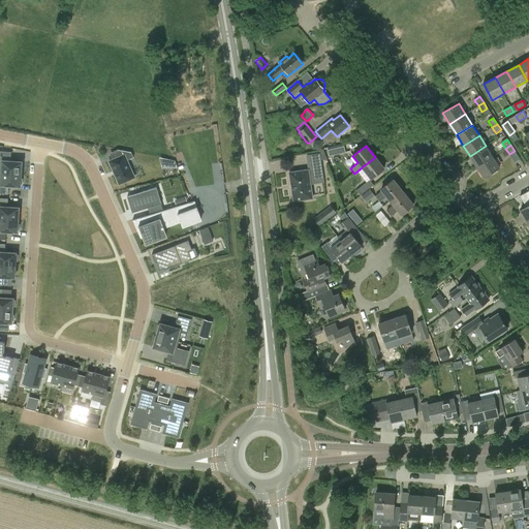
[(470,156),(477,166),(493,156),(486,146),(470,156)]
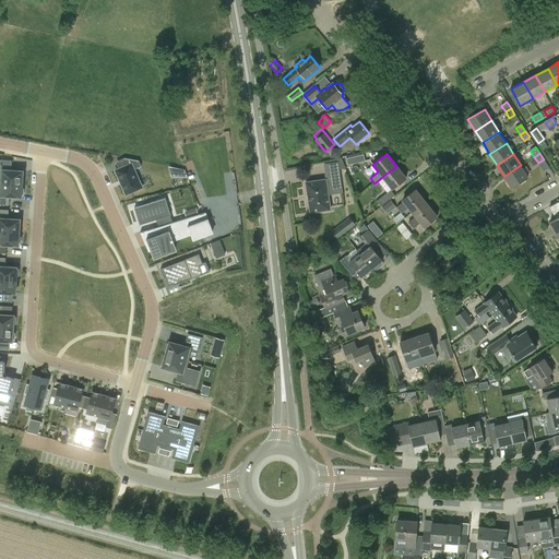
[(346,158),(347,164),(365,161),(364,155),(346,158)]
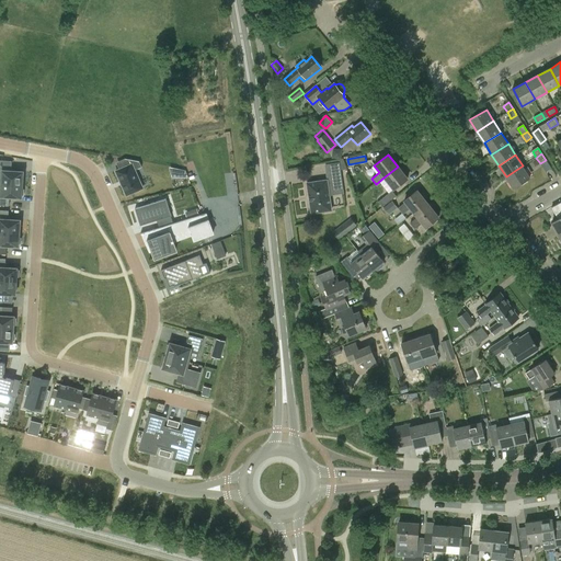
[(0,183),(22,185),(23,172),(11,171),(11,161),(0,160),(0,183)]
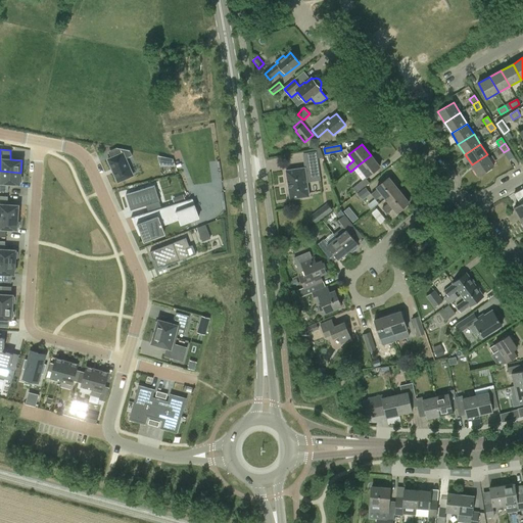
[(123,153),(111,158),(108,159),(107,159),(108,160),(111,168),(111,169),(113,174),(114,174),(117,182),(117,183),(119,182),(133,176),(126,158),(132,156),(130,151),(121,149),(123,153)]
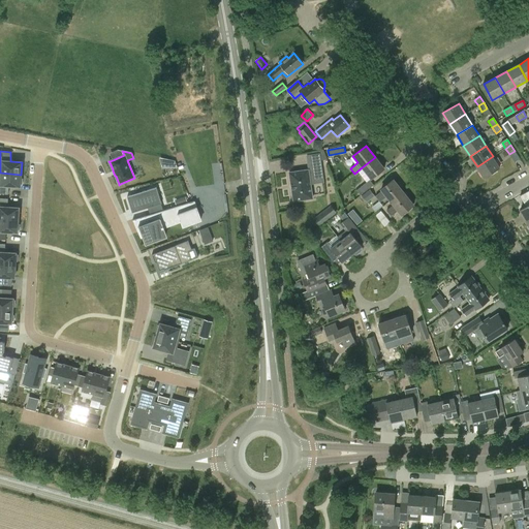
[(485,178),(500,167),(493,156),(477,166),(485,178)]
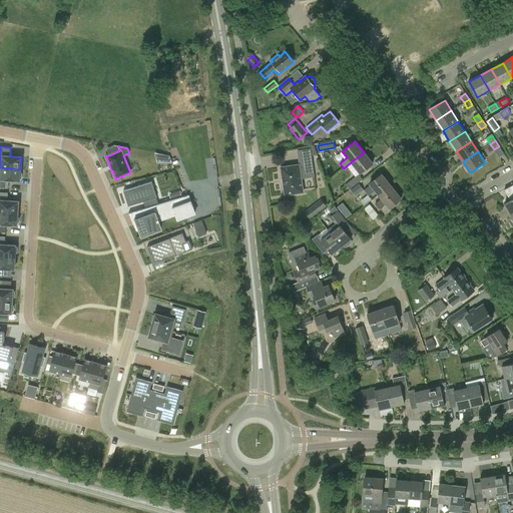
[(373,163),(364,152),(351,162),(360,173),(373,163)]
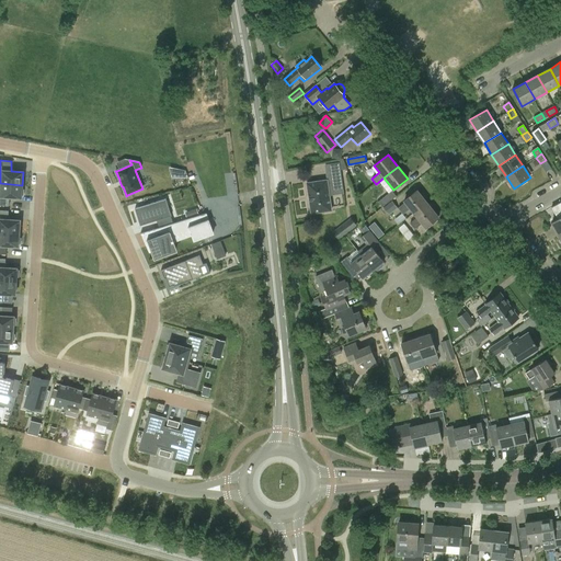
[(185,171),(170,168),(172,176),(187,178),(185,171)]
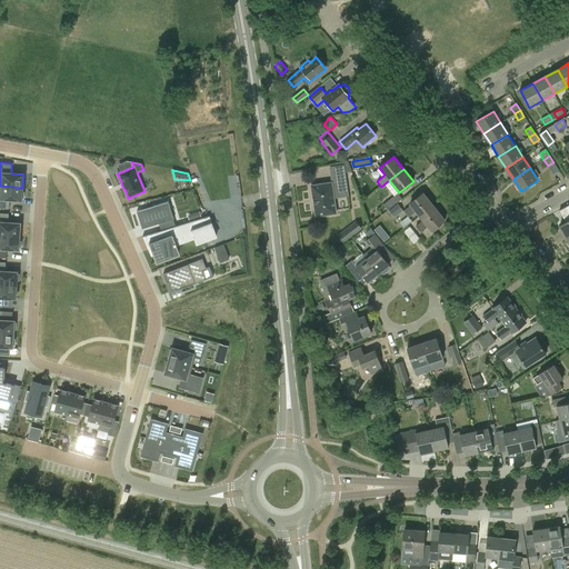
[(335,192),(347,190),(346,181),(332,183),(331,182),(311,186),(312,198),(313,205),(316,217),(337,213),(333,193),(335,192)]
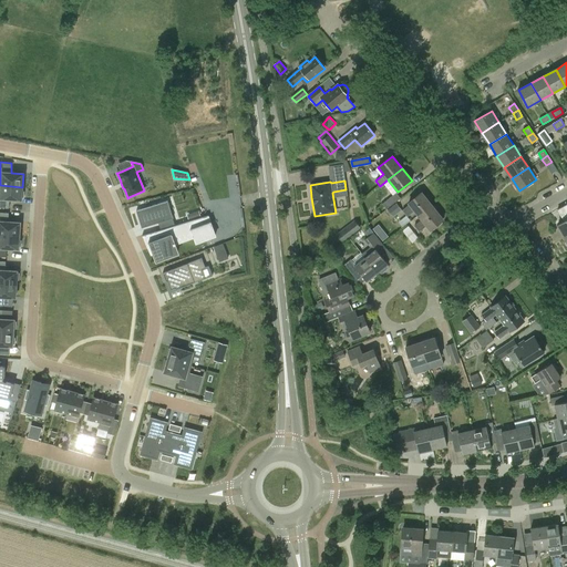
[(22,187),(0,185),(0,207),(9,208),(9,199),(21,200),(21,198),(23,198),(24,192),(22,192),(22,187)]
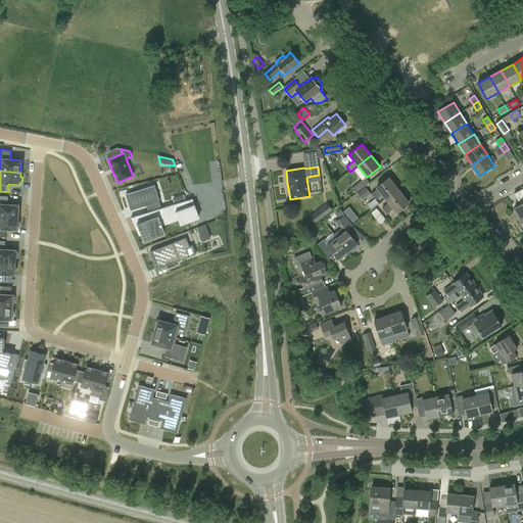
[(357,193),(369,183),(366,178),(352,188),(357,193)]
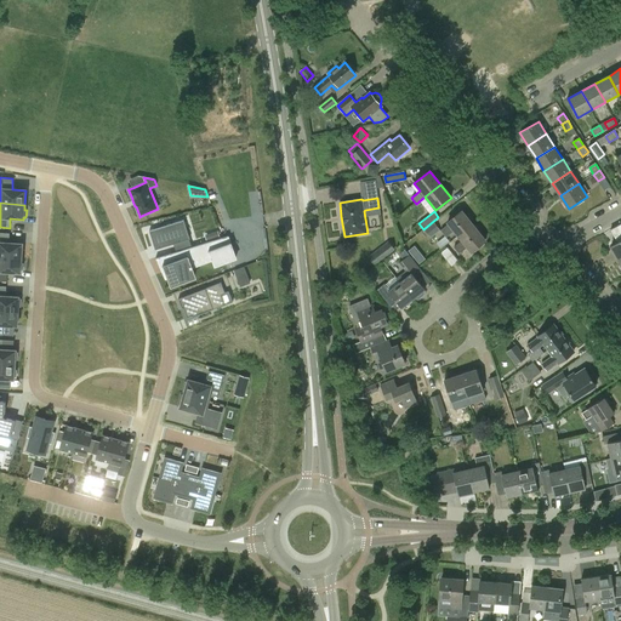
[(455,231),(459,235),(472,224),(471,222),(472,221),(467,214),(463,215),(461,211),(448,222),(449,224),(442,231),(446,237),(455,231)]
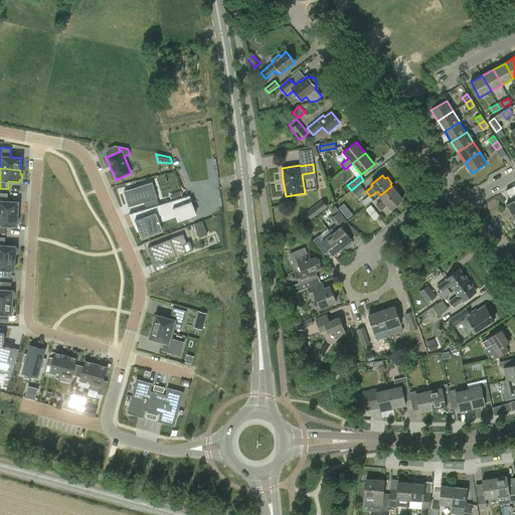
[(361,183),(365,189),(369,186),(365,180),(361,183)]
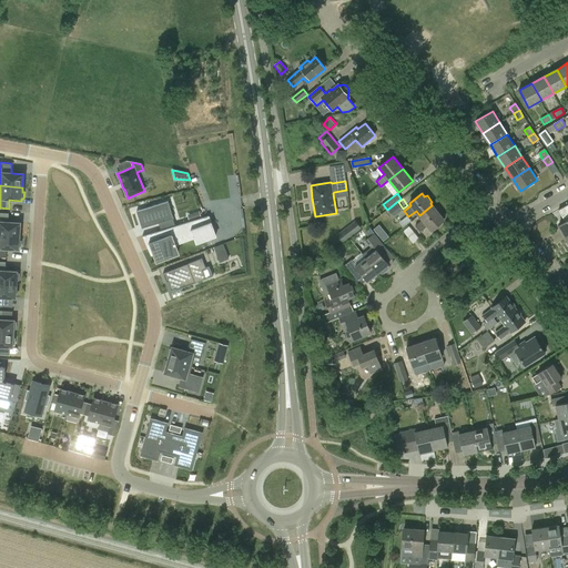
[(137,211),(142,229),(159,223),(161,230),(175,225),(173,219),(168,201),(137,211)]
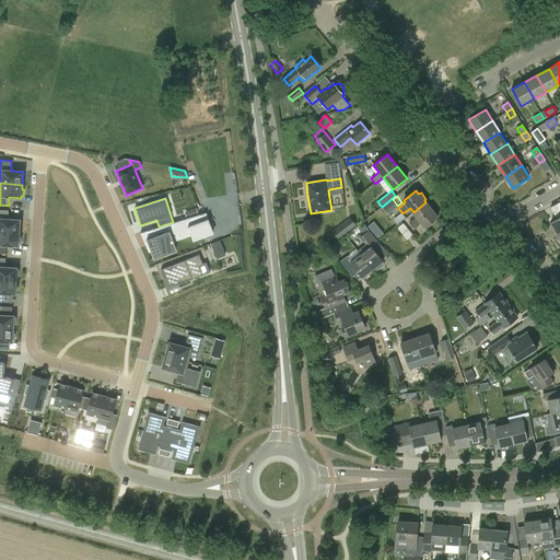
[(388,213),(396,207),(392,200),(383,207),(388,213)]
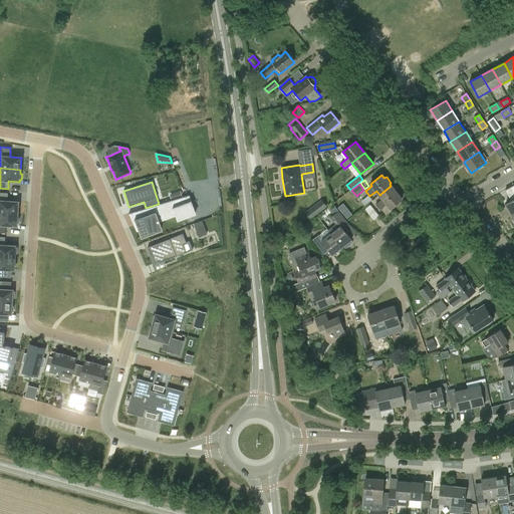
[(391,209),(402,200),(391,186),(379,195),(382,199),(376,205),(380,210),(388,205),(391,209)]
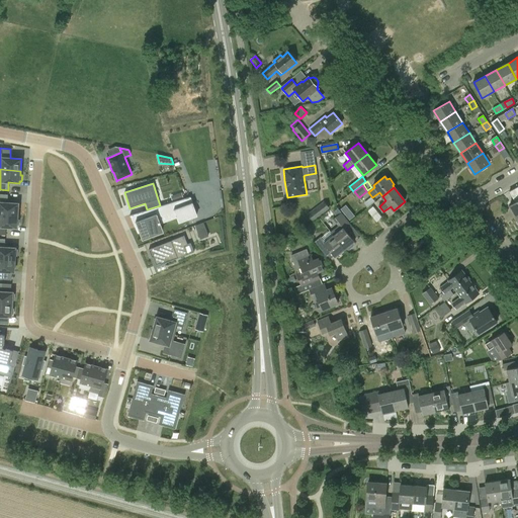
[(0,193),(0,213),(17,216),(18,203),(7,202),(8,194),(0,193)]
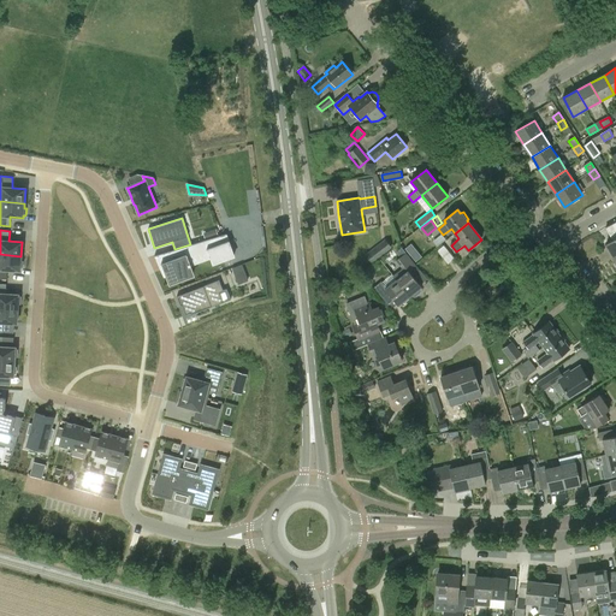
[(190,246),(175,249),(154,256),(167,253),(172,266),(165,270),(167,277),(170,284),(193,276),(190,267),(187,259),(208,250),(212,259),(213,264),(234,256),(229,242),(229,241),(227,241),(226,235),(226,234),(190,246)]
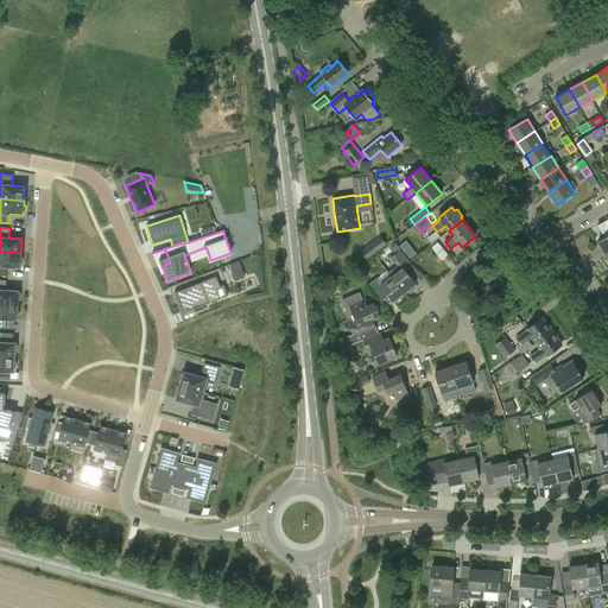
[(607,235),(597,242),(606,254),(607,253),(607,235)]
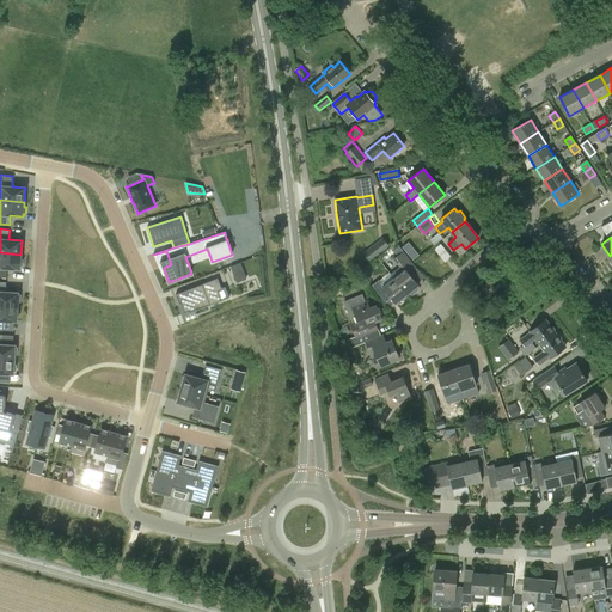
[(383,239),(363,254),(369,261),(387,246),(383,239)]
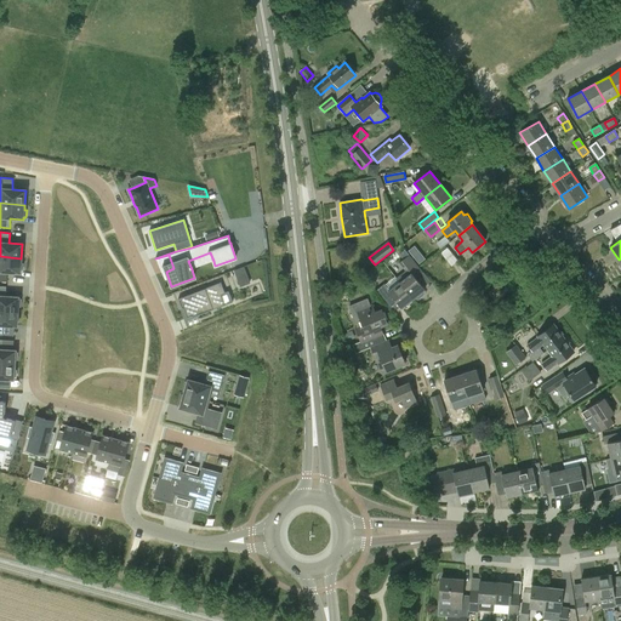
[(451,265),(459,261),(449,246),(443,251),(451,265)]
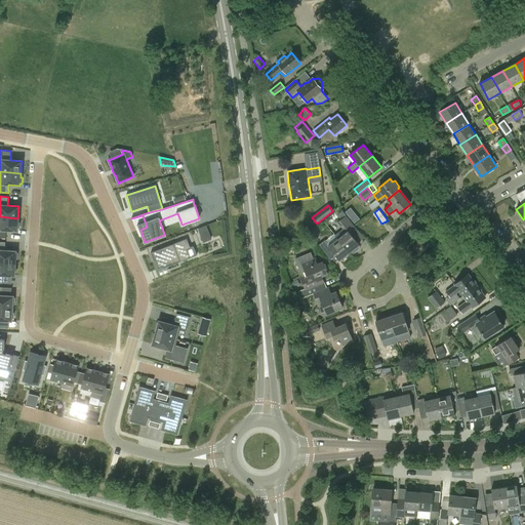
[(338,239),(350,253),(351,252),(352,253),(354,253),(359,250),(359,248),(358,246),(360,245),(354,238),(359,234),(356,231),(357,230),(342,211),(337,214),(340,219),(337,221),(342,229),(335,235),(338,239)]
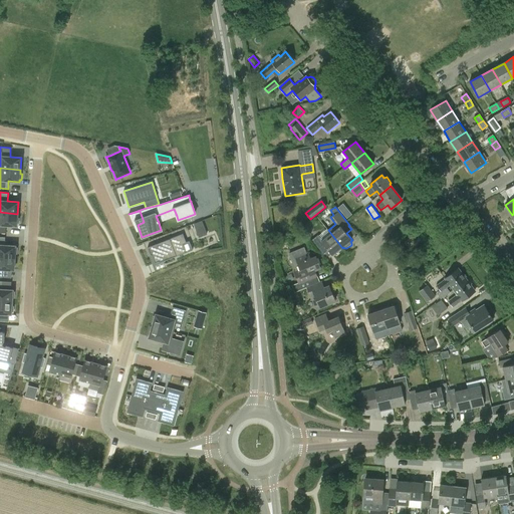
[(17,214),(0,212),(0,232),(5,233),(6,225),(17,226),(17,224),(18,225),(19,218),(17,218),(17,214)]
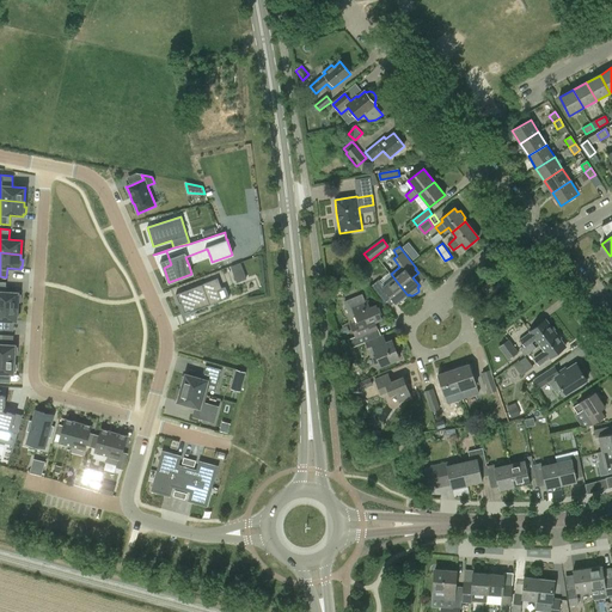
[(246,279),(242,267),(232,270),(237,282),(246,279)]
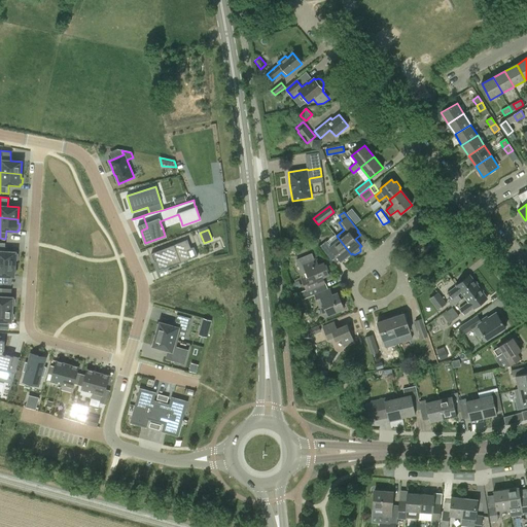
[(187,240),(151,253),(154,262),(155,261),(159,270),(163,269),(163,270),(188,259),(188,258),(190,257),(187,249),(190,248),(187,240)]
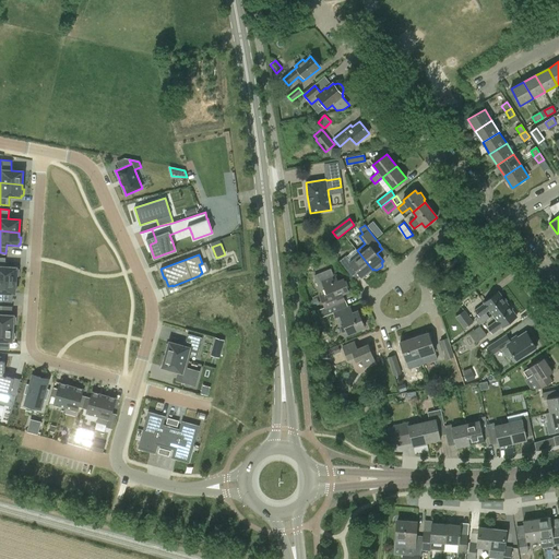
[(372,270),(360,254),(352,262),(346,256),(340,261),(351,274),(356,270),(363,278),(372,270)]
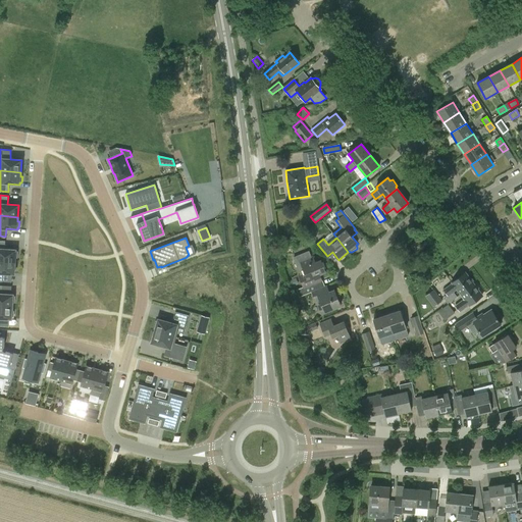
[(0,240),(0,261),(15,262),(15,258),(17,258),(17,252),(15,252),(15,250),(4,249),(5,241),(0,240)]
